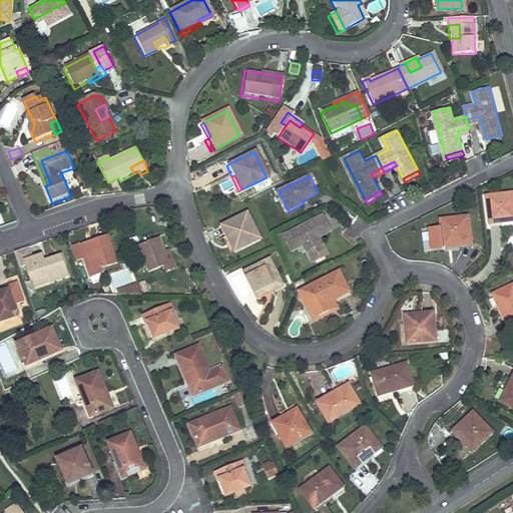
[(503,222),(512,220),(512,191),(485,195),(489,221),(502,219),(503,222)]
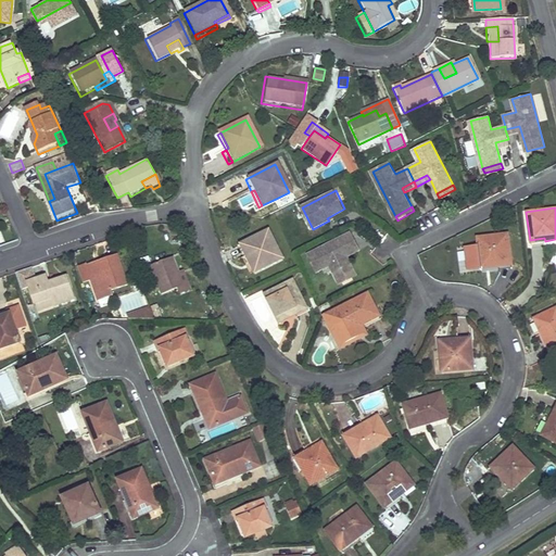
[(257,270),(269,265),(282,258),(268,230),(240,244),(247,257),(250,255),(257,270)]
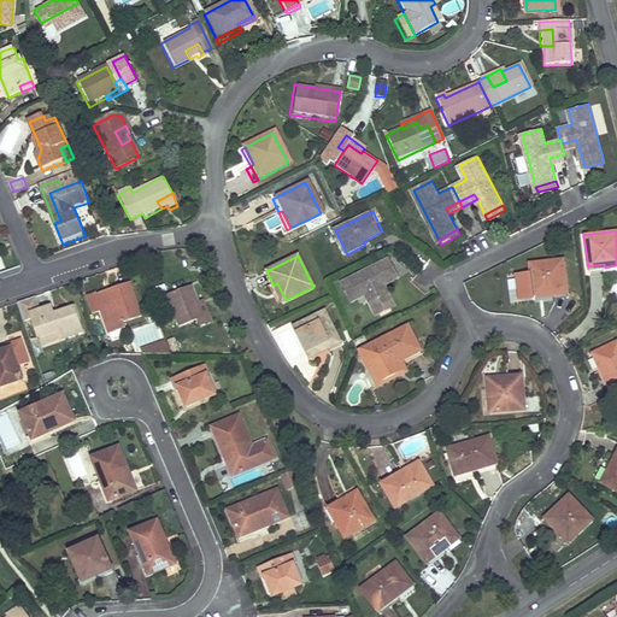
[(389,259),(342,282),(352,301),(366,294),(375,311),(393,303),(385,286),(382,282),(398,275),(389,259)]
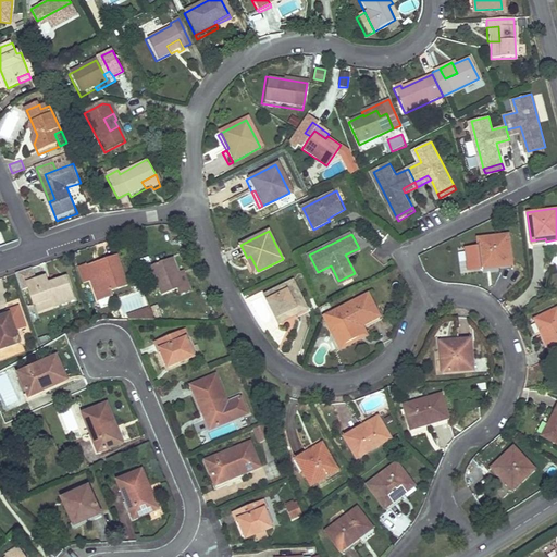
[(498,268),(511,265),(507,235),(477,239),(480,267),(497,264),(498,268)]
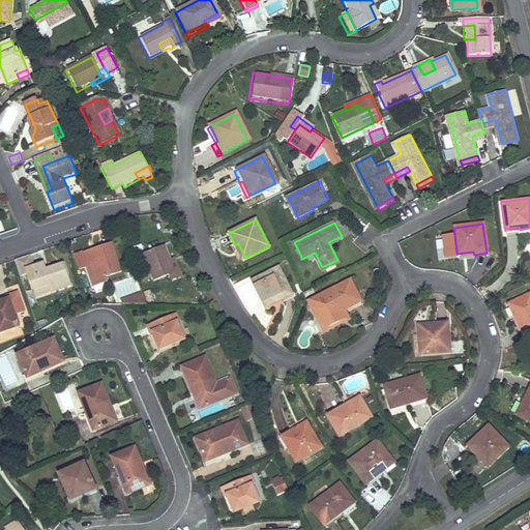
[(226,235),(232,246),(235,245),(229,233),(226,235)]
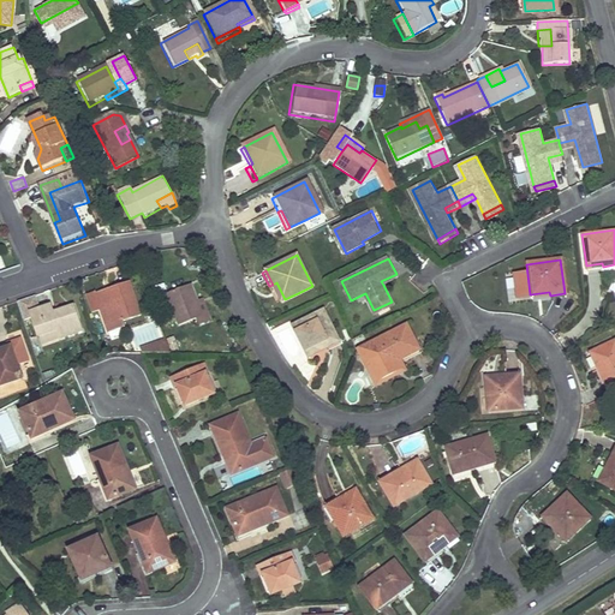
[(396,274),(381,281),(383,285),(398,278),(396,274)]
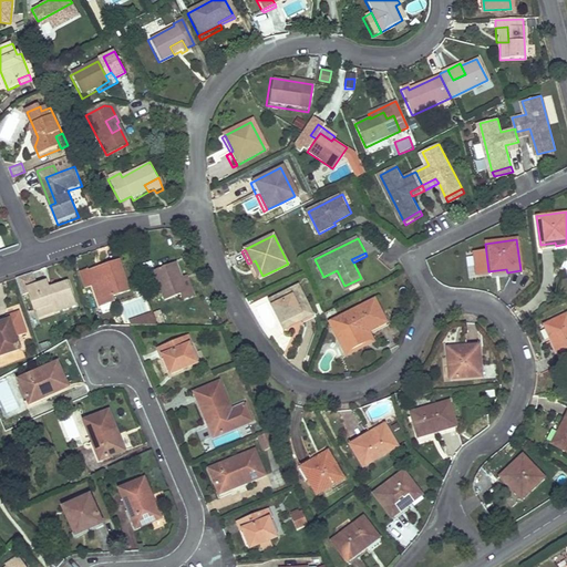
[(251,263),(259,278),(263,276),(255,260),(251,263)]
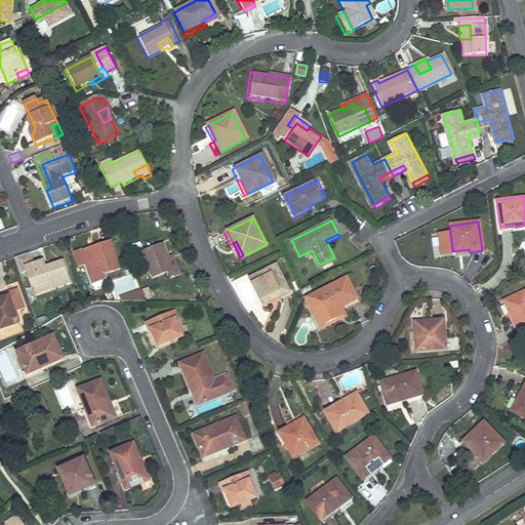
[(106,276),(119,271),(108,242),(79,253),(92,286),(107,281),(106,276)]
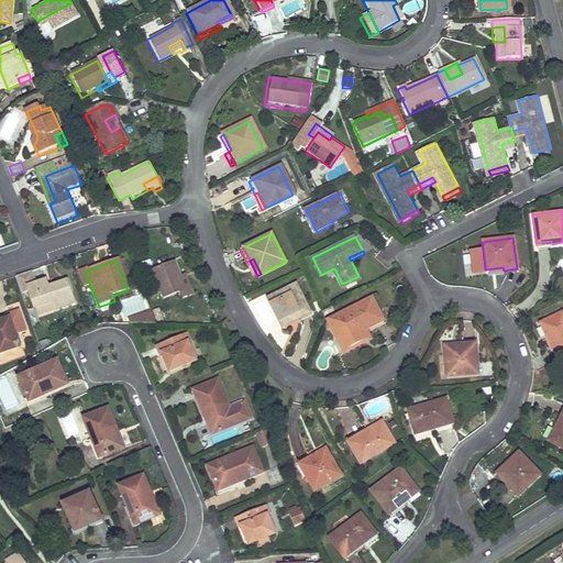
[(179,277),(175,262),(151,269),(161,299),(178,294),(185,291),(179,277)]
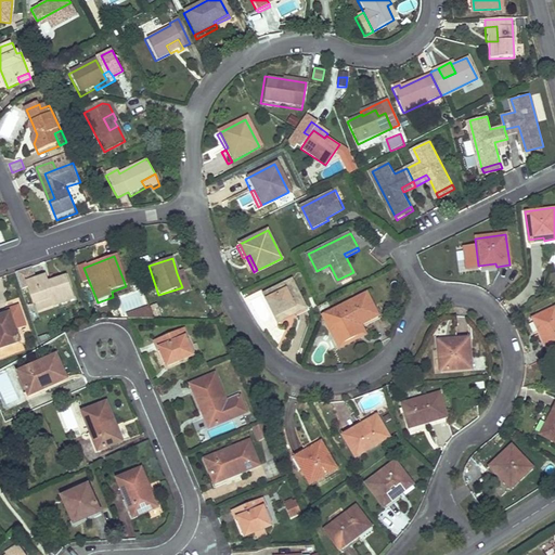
[(188,292),(180,272),(177,273),(182,287),(176,289),(177,295),(188,292)]
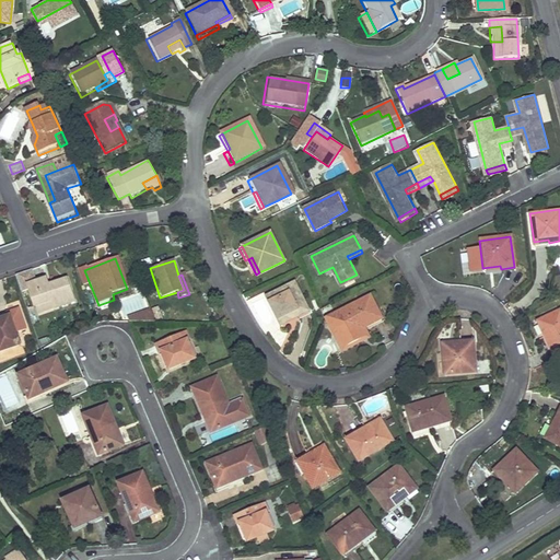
[(357,275),(340,282),(342,288),(359,279),(357,275)]
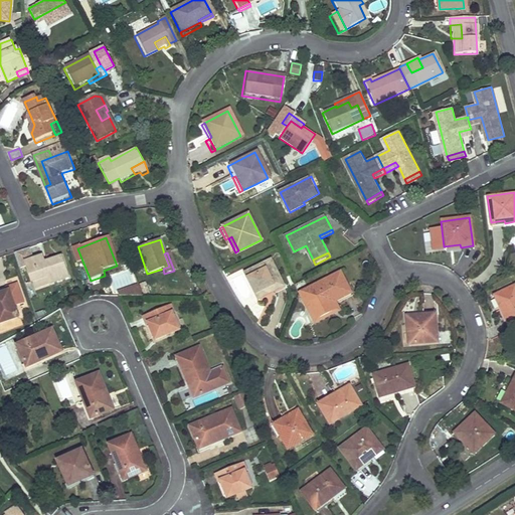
[(68,279),(60,258),(43,265),(41,259),(24,264),(31,284),(47,278),(50,285),(68,279)]
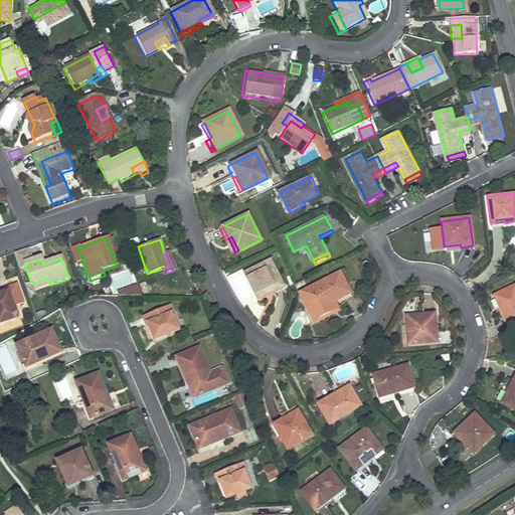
[(274,292),(279,290),(284,287),(271,261),(245,274),(256,298),(273,290),(274,292)]
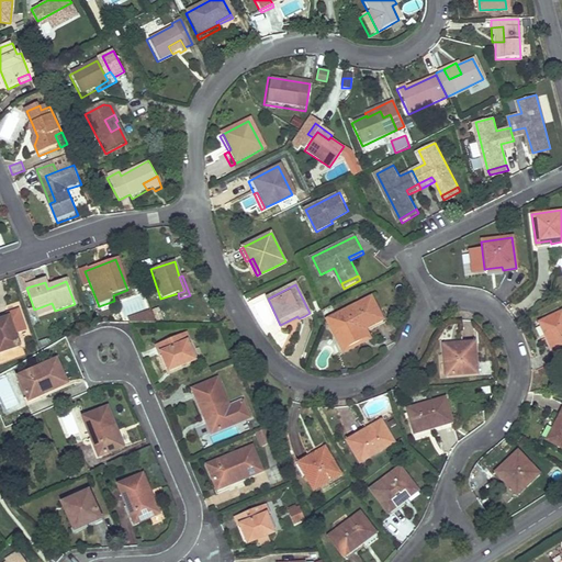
[(366,330),(375,325),(385,321),(373,298),(337,316),(347,335),(363,327),(366,330)]
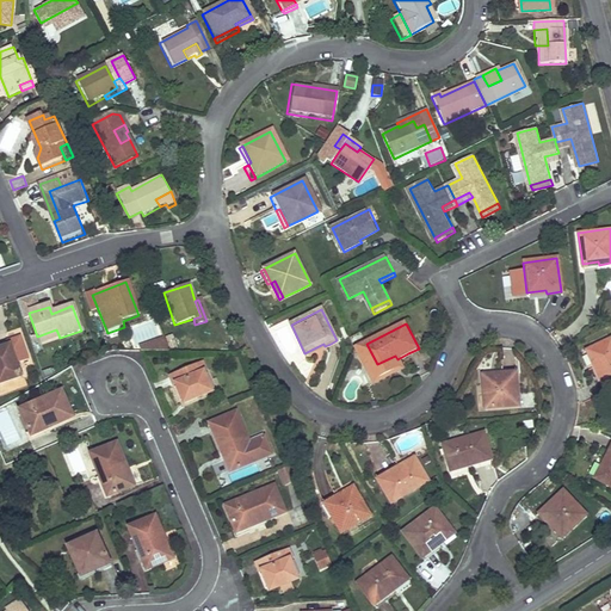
[(5,329),(5,345),(22,345),(22,329),(5,329)]
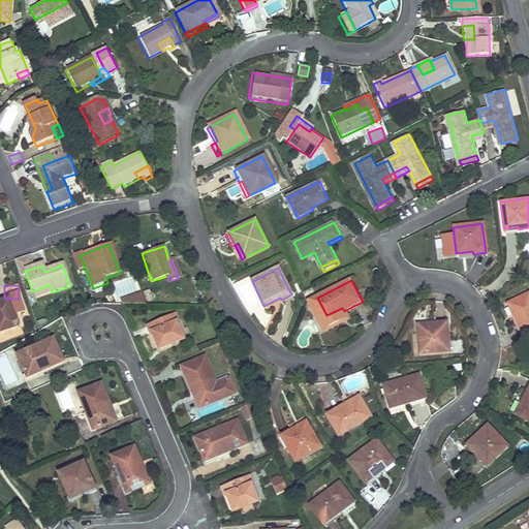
[(523,340),(528,336),(528,294),(509,305),(516,318),(514,320),(523,340)]
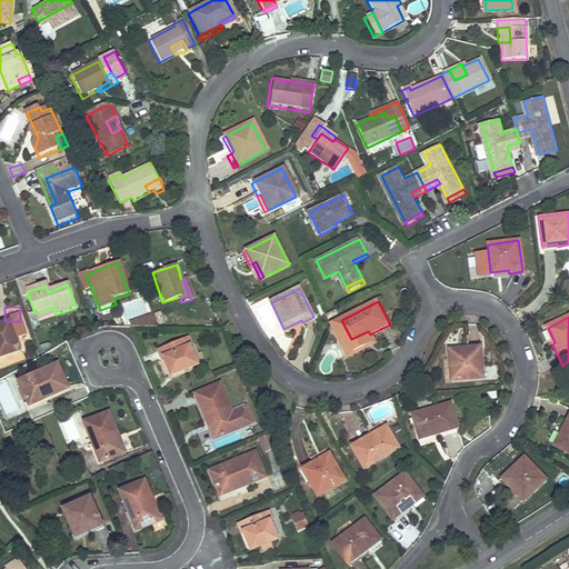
[(283,329),(286,331),(302,322),(301,320),(283,329)]
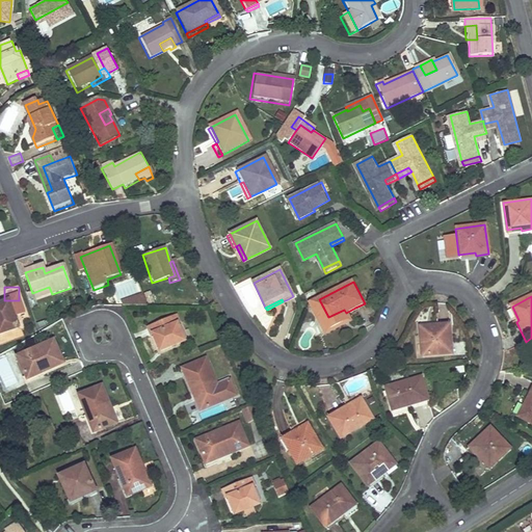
[(0,335),(17,329),(7,302),(0,304),(0,335)]
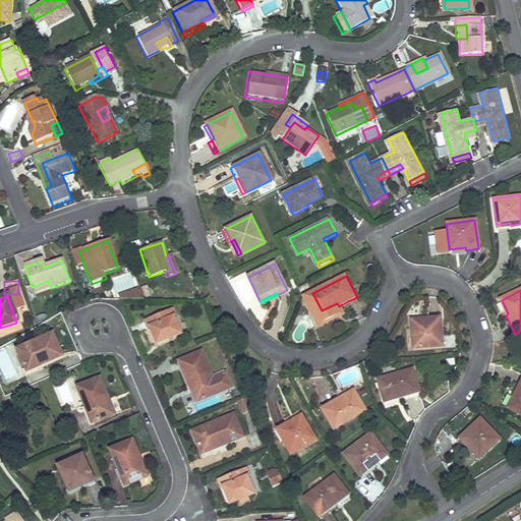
[(508,313),(502,300),(499,301),(506,315),(508,313)]
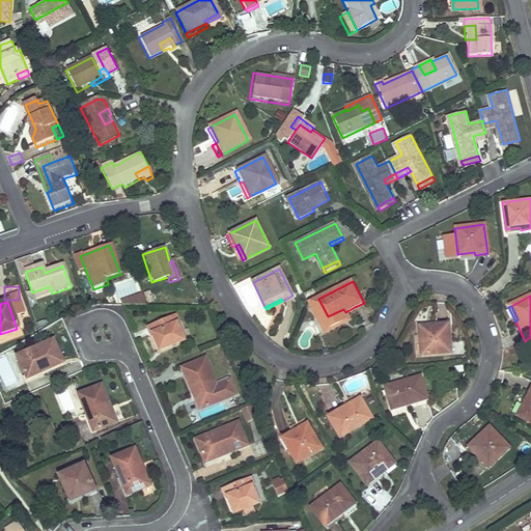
[(328,316),(330,320),(345,312),(343,309),(328,316)]
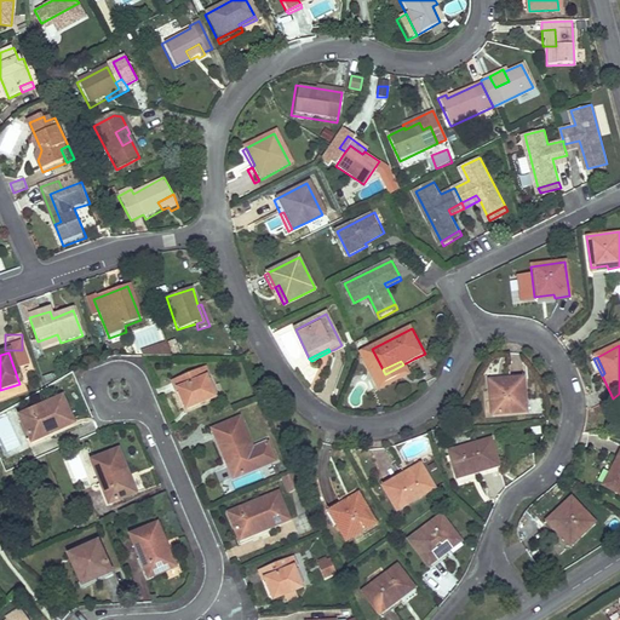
[(216,397),(207,377),(208,377),(205,368),(174,382),(178,390),(179,389),(188,408),(216,397)]
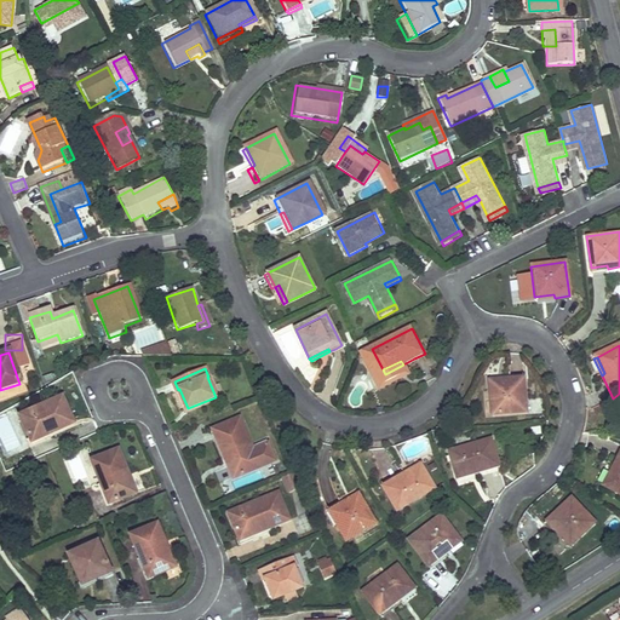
[(613,399),(602,375),(598,377),(609,400),(613,399)]
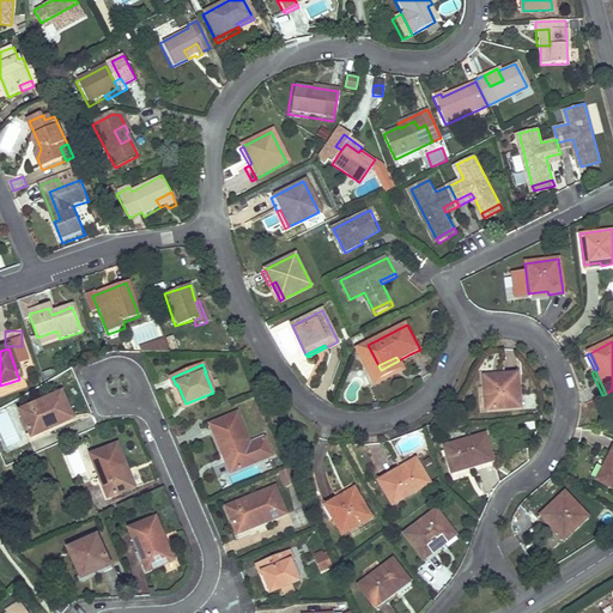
[(519,374),(503,376),(503,378),(480,381),(483,413),(522,410),(519,374)]
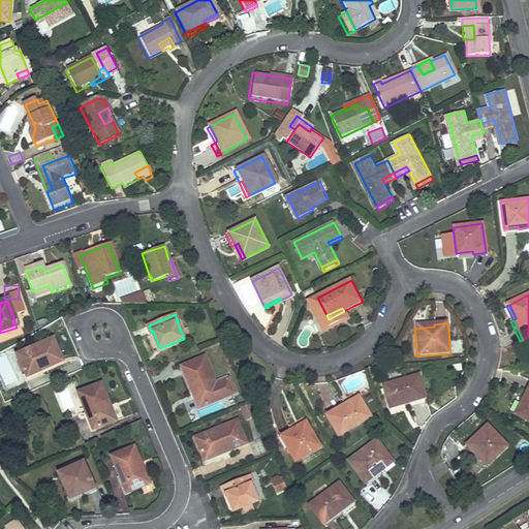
[(64,362),(54,339),(18,354),(27,377),(64,362)]
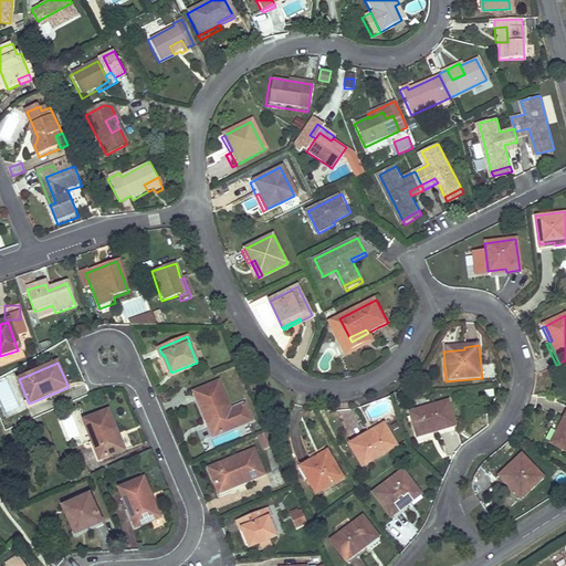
[(238,427),(219,381),(195,391),(213,437),(238,427)]
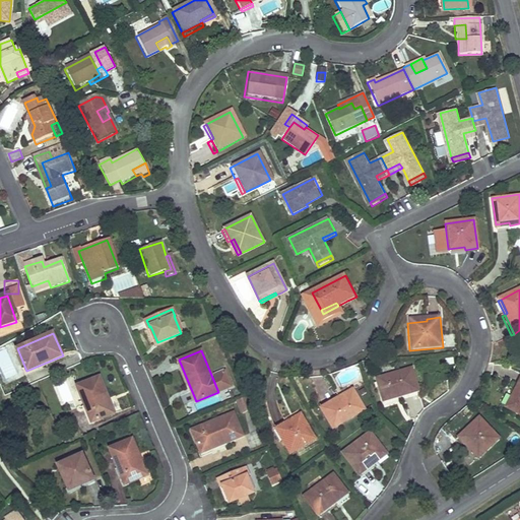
[(398,398),(417,392),(411,371),(377,381),(382,399),(398,395),(398,398)]
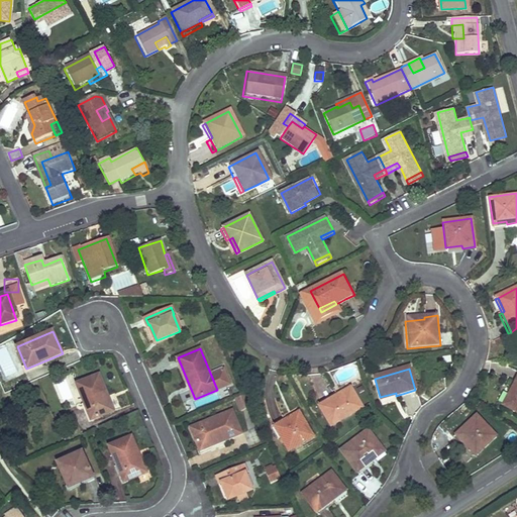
[(516,372),(506,391),(509,393),(516,376),(516,372)]
